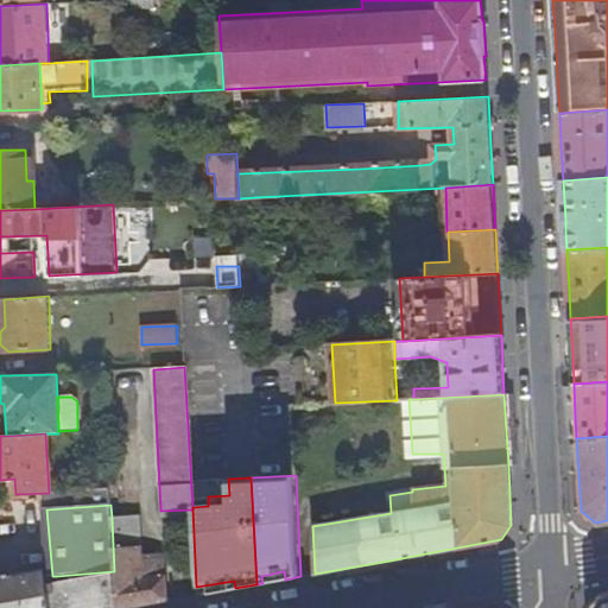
[(115,580),(116,607),(124,607),(156,602),(169,600),(168,576),(165,576),(164,559),(143,561),(140,515),(112,518),(114,571),(115,580)]
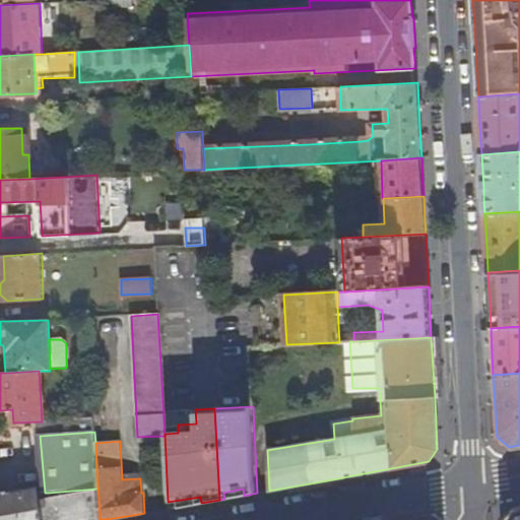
[(38,486),(0,493),(0,519),(100,519),(99,496),(49,500),(49,493),(45,493),(39,494),(38,486)]
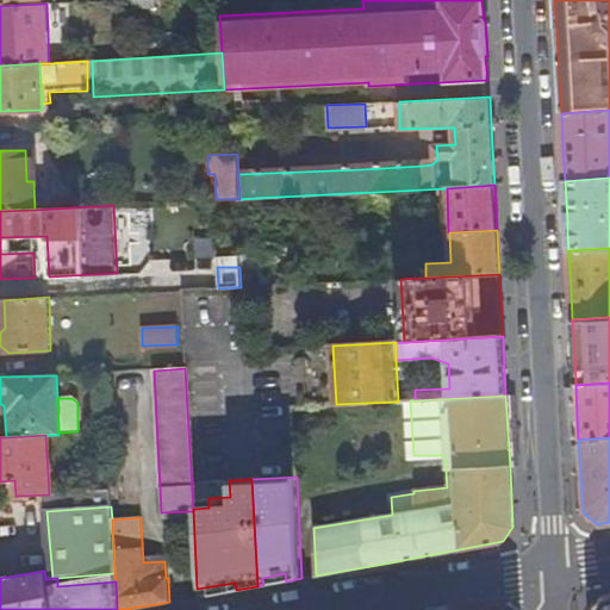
[(262,578),(263,585),(280,583),(286,582),(285,573),(262,578)]
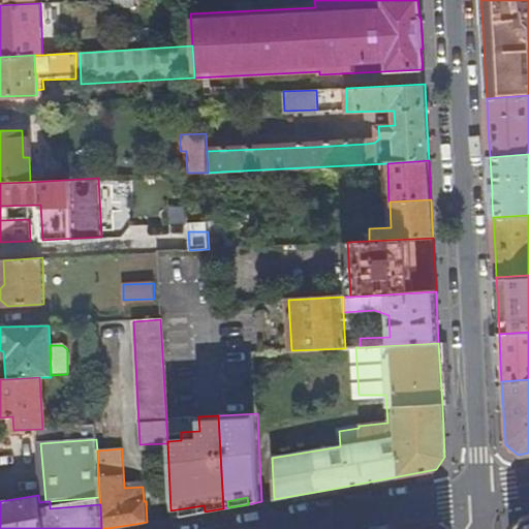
[(184,508),(185,516),(200,512),(205,511),(204,505),(184,508)]
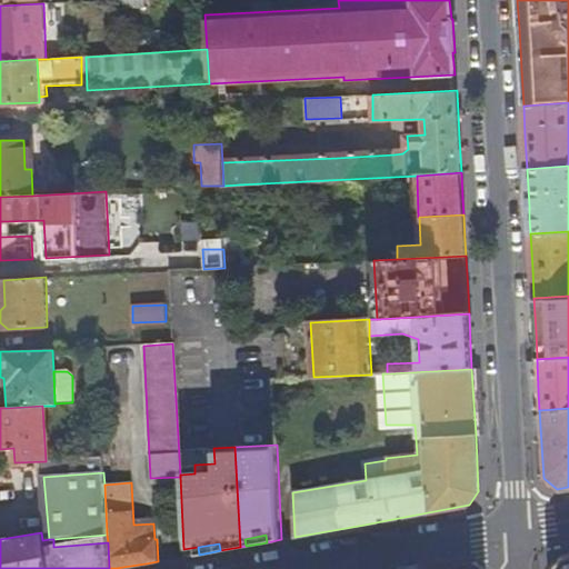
[(568,568),(568,555),(563,557),(552,568),(568,568)]
